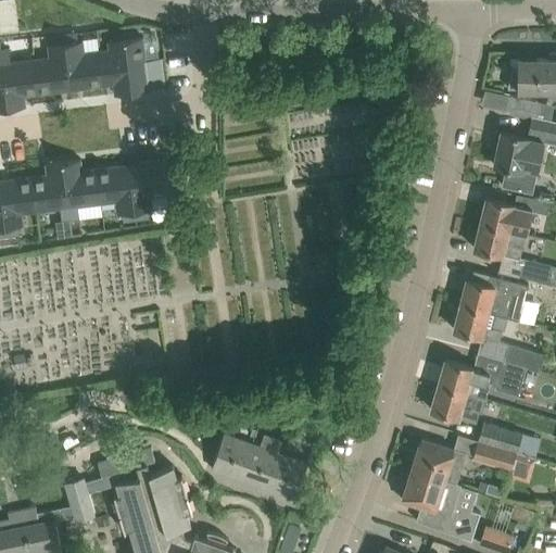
[(164,86),(161,61),(146,63),(142,39),(108,44),(109,52),(99,53),(104,88),(113,87),(114,97),(149,92),(149,88),(164,86)]
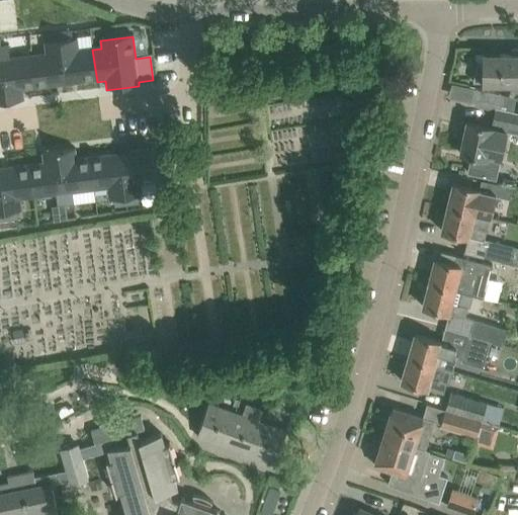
[(97,82),(92,50),(78,51),(77,39),(61,41),(66,82),(75,80),(76,84),(97,82)]
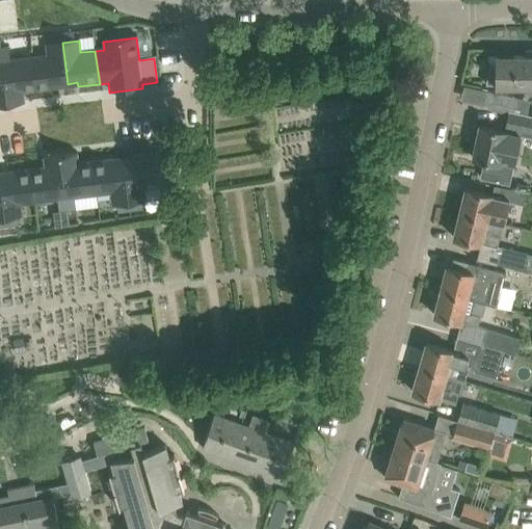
[(68,84),(62,43),(46,45),(47,57),(33,58),(37,91),(58,89),(57,85),(68,84)]
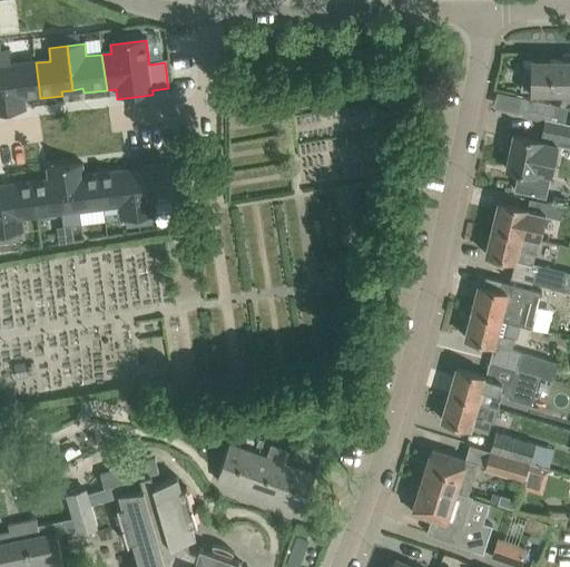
[(569,96),(569,56),(563,57),(563,62),(550,62),(550,64),(533,64),(533,62),(532,62),(531,76),(526,76),(523,91),(521,91),(521,93),(531,94),(531,96),(569,96)]
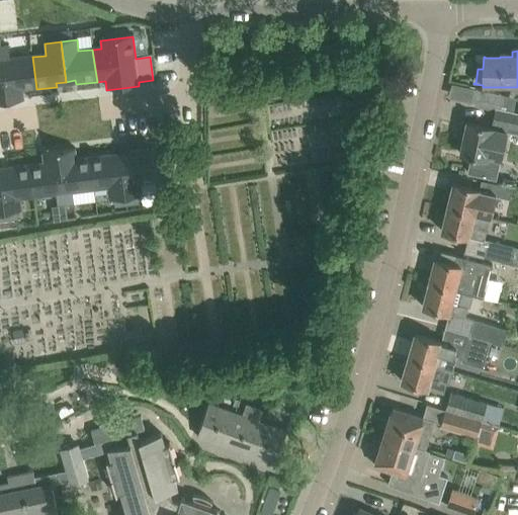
[(36,89),(32,57),(2,61),(7,103),(23,101),(22,91),(36,89)]
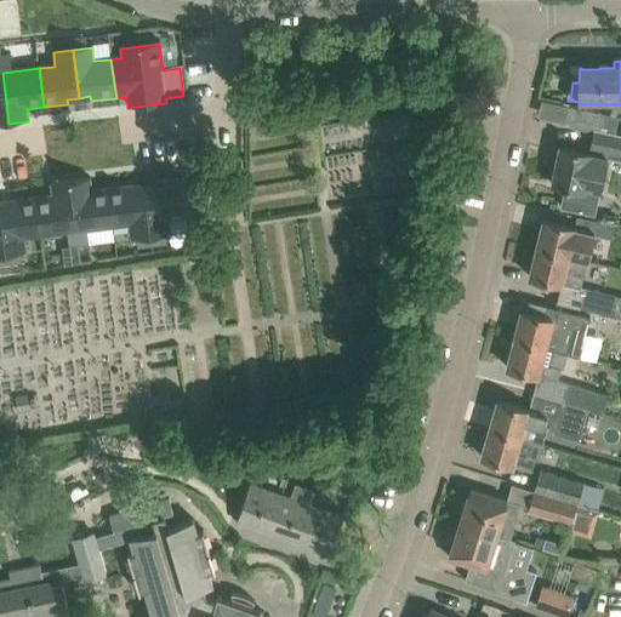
[(619,119),(600,115),(568,109),(564,125),(593,131),(615,136),(619,119)]
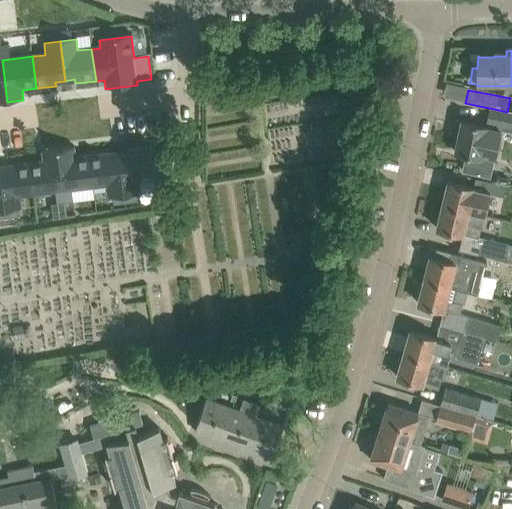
[(511,113),(507,112),(489,108),(486,123),(489,123),(488,129),(488,130),(501,132),(501,130),(511,132),(511,113)]
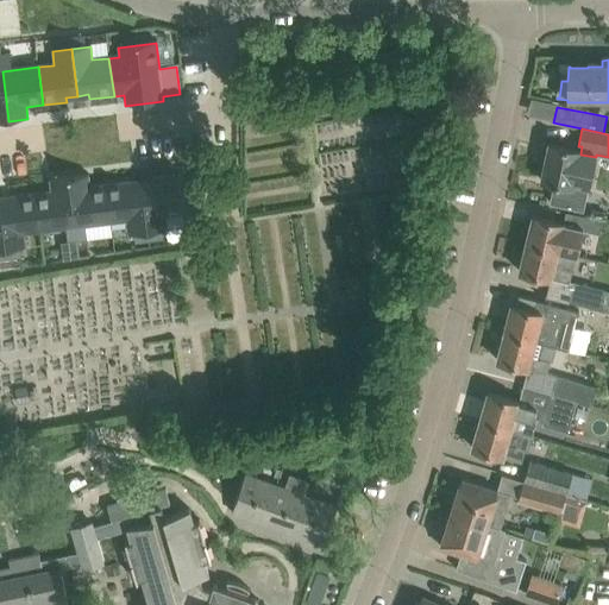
[(581,153),(548,146),(548,147),(541,146),(538,161),(545,163),(540,183),(554,187),(550,206),(583,213),(588,189),(589,190),(596,157),(581,155),(581,153)]
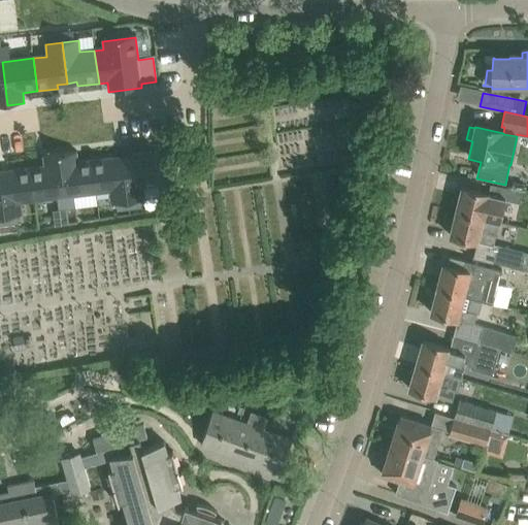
[(96,195),(92,162),(77,164),(76,154),(60,156),(65,199),(96,195)]
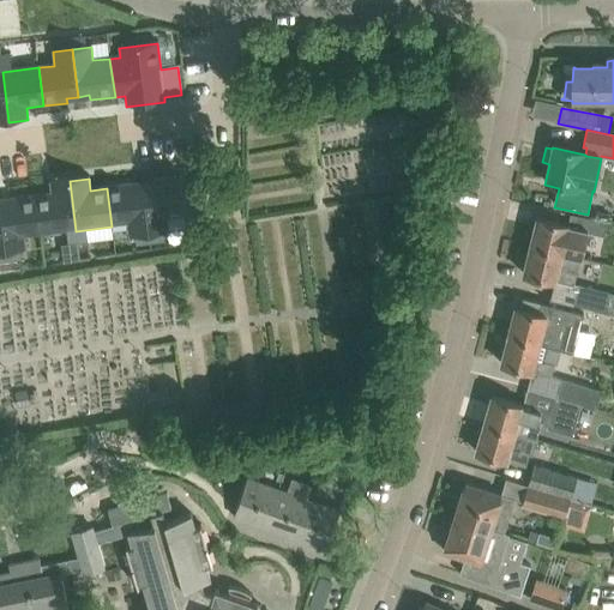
[(184,217),(179,179),(154,182),(155,187),(144,188),(150,235),(168,233),(167,219),(184,217)]
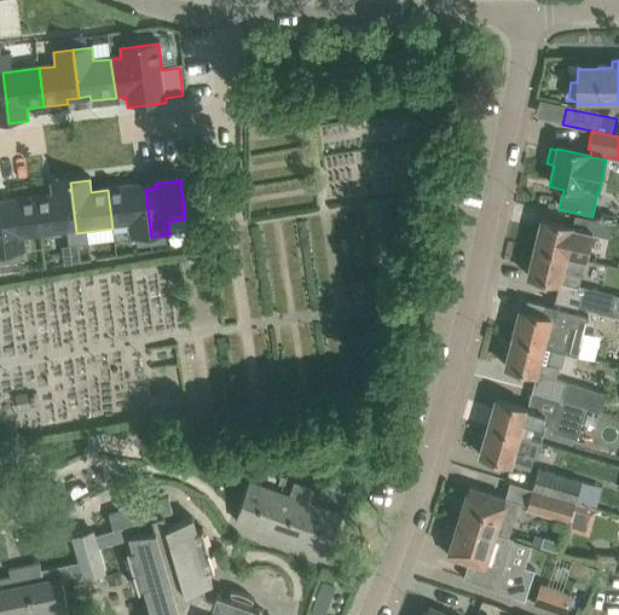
[(76,233),(70,183),(51,185),(52,197),(35,198),(40,237),(76,233)]
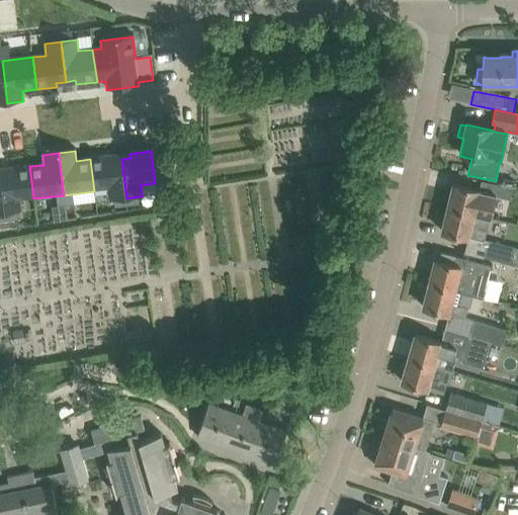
[(126,198),(121,159),(110,160),(110,156),(90,159),(94,191),(108,189),(109,200),(126,198)]
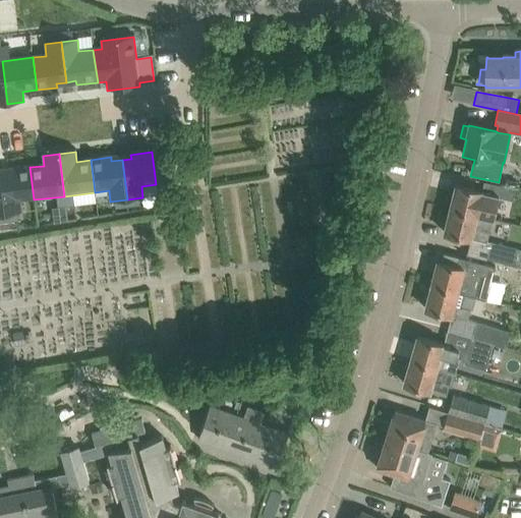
[(34,199),(30,167),(9,170),(10,174),(0,175),(0,178),(5,215),(21,213),(19,202),(34,199)]
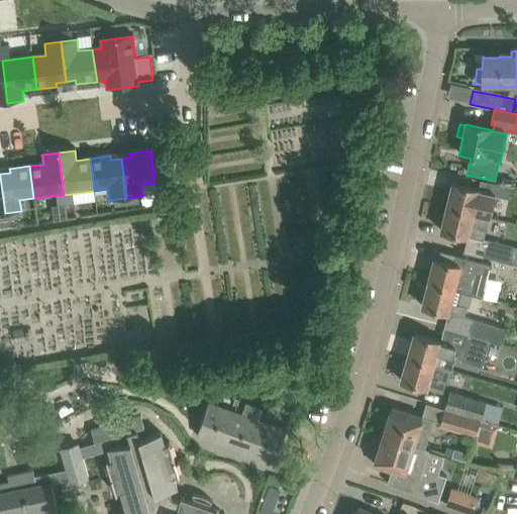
[(446,209),(489,219),(491,208),(494,196),(510,199),(511,191),(480,184),(478,192),(452,186),(446,209)]
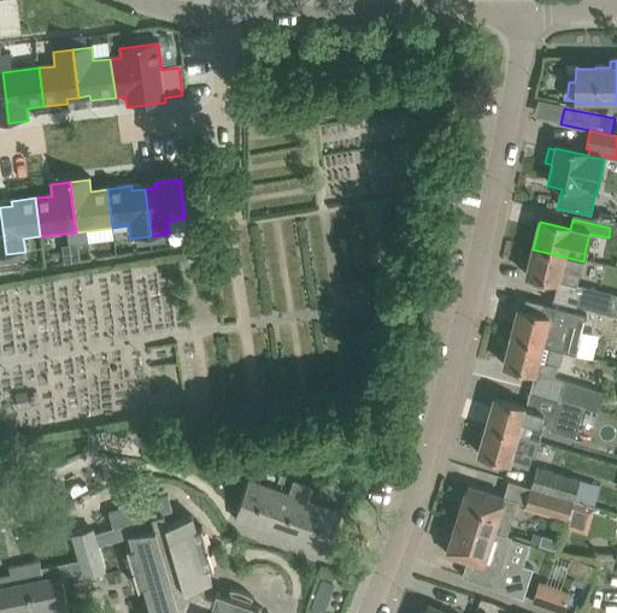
[(580,277),(583,261),(533,249),(526,278),(557,286),(558,284),(577,289),(580,277)]
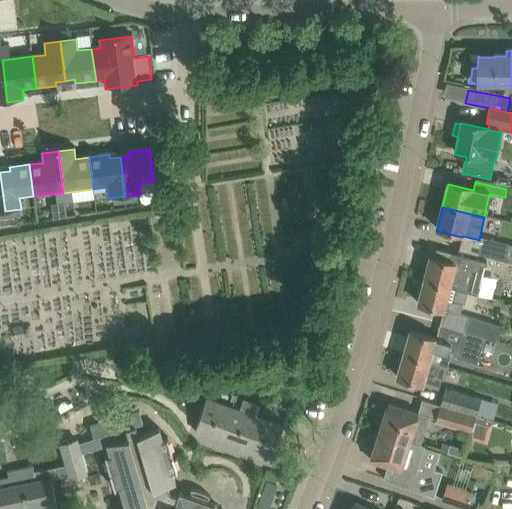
[(483,241),(479,257),(511,265),(511,259),(505,258),(508,247),(483,241)]
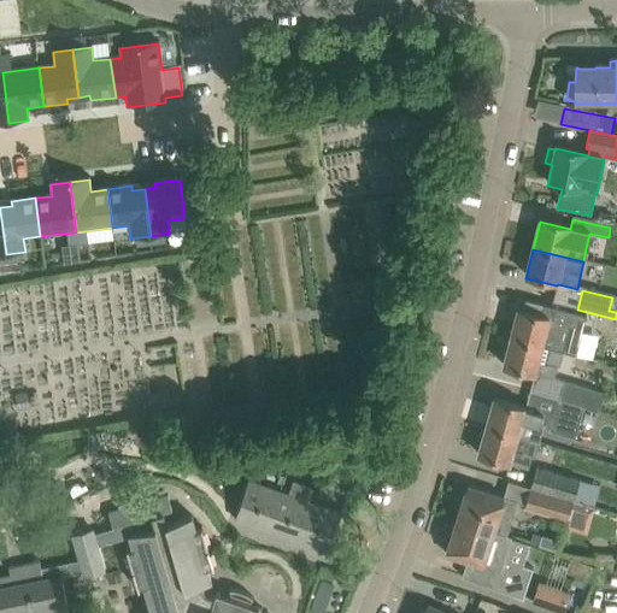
[(517,312),(510,340),(576,358),(582,332),(616,340),(616,319),(577,310),(573,328),(568,326),(548,322),(550,319),(517,312)]
